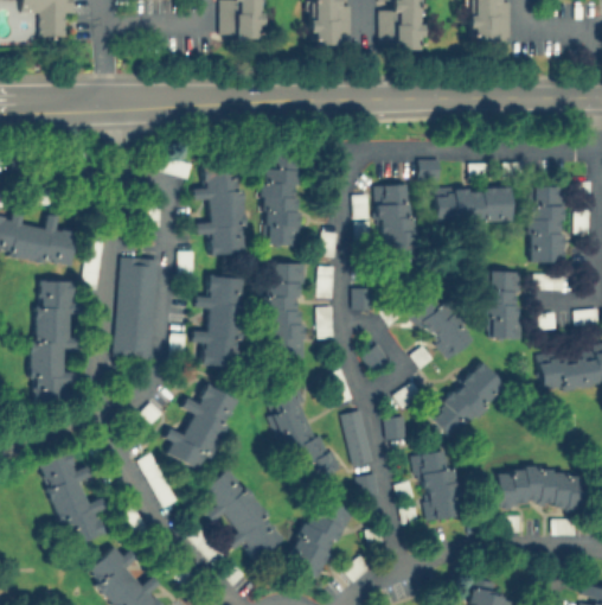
[(71,12),(71,0),(19,0),(19,13),(38,13),(38,36),(65,36),(65,12),(71,12)]
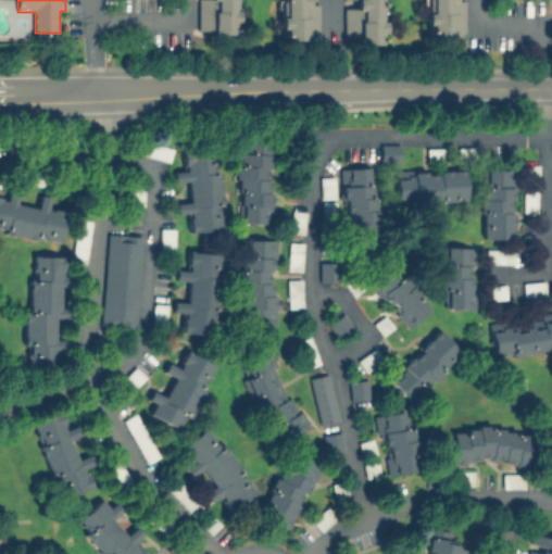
[(240,35),(239,0),(200,0),(200,35),(240,35)]
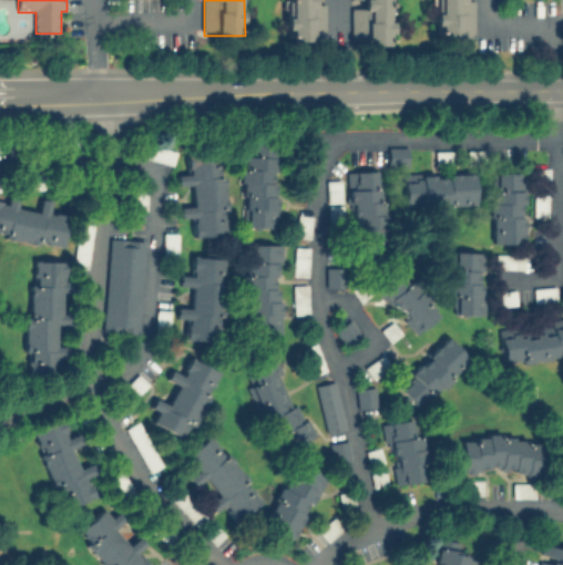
[(328,0),(287,0),(287,42),(328,42),(328,0)]
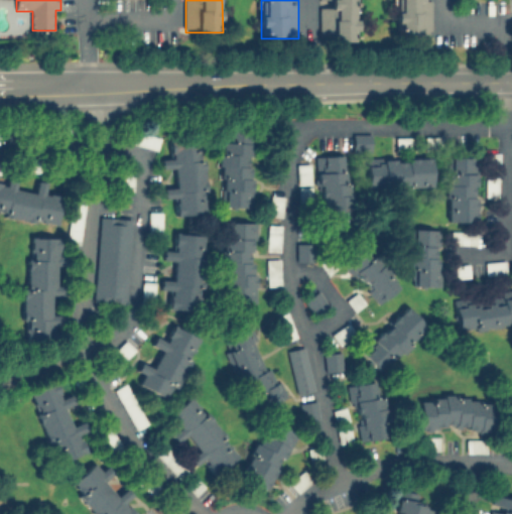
[(322,0),(322,41),(358,41),(358,0),(322,0)]
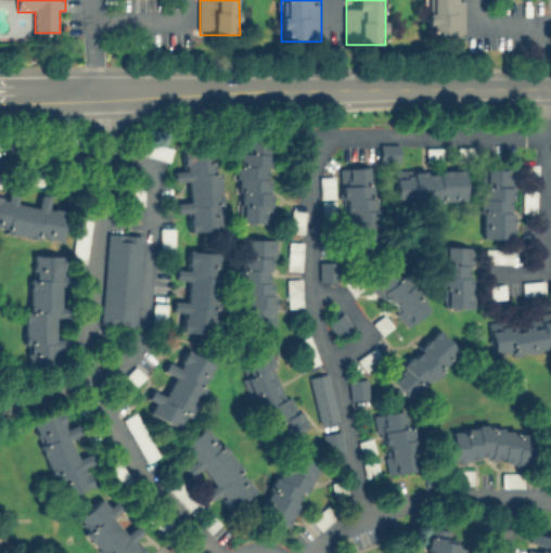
[(468,0),(427,0),(427,37),(468,37),(468,0)]
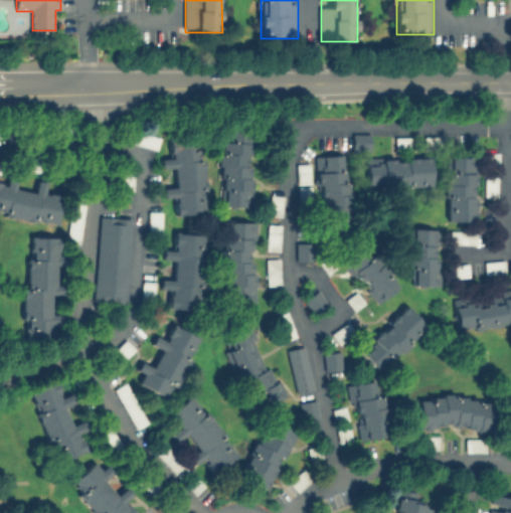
[(222,130),(221,207),(254,208),(256,130),(222,130)]
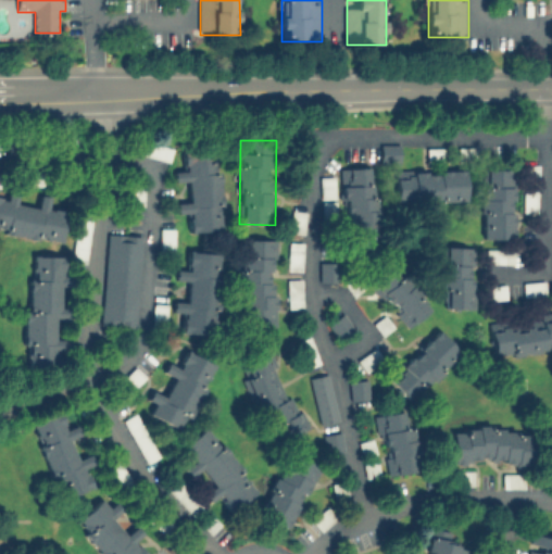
[(384,161),(401,161),(401,146),(384,146),(384,161)]
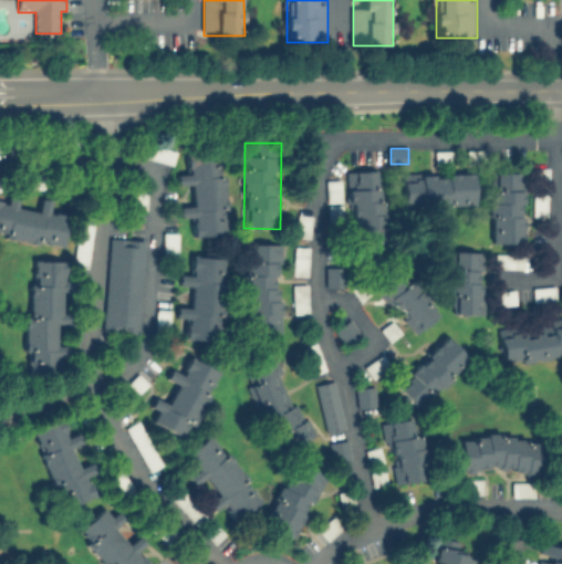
[(230,237),(226,152),(190,154),(191,175),(179,175),(180,186),(195,186),(196,207),(183,207),(183,219),(196,218),(196,238),(230,237)]
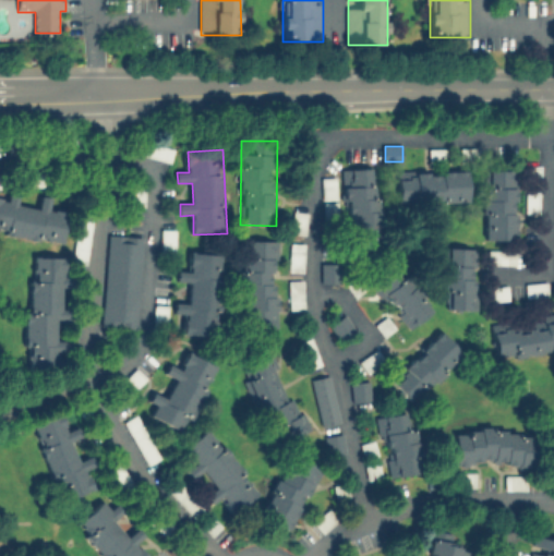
[(446,160),(446,150),(432,150),(432,160),(446,160)]
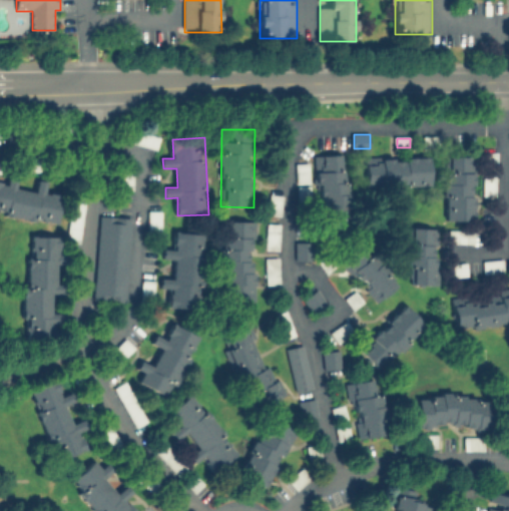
[(425,150),(440,150),(440,138),(425,138),(425,150)]
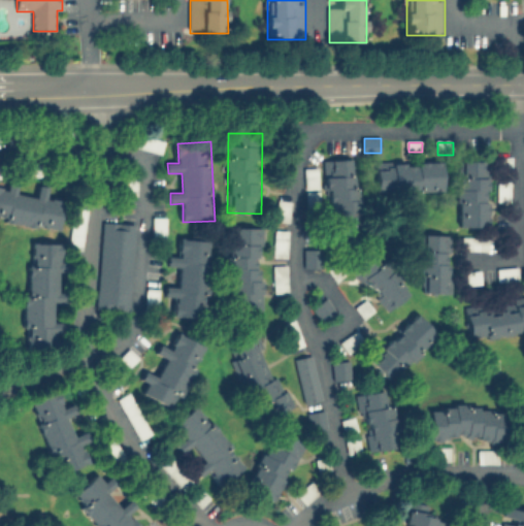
[(326,160),(329,243),(363,242),(359,159),(326,160)]
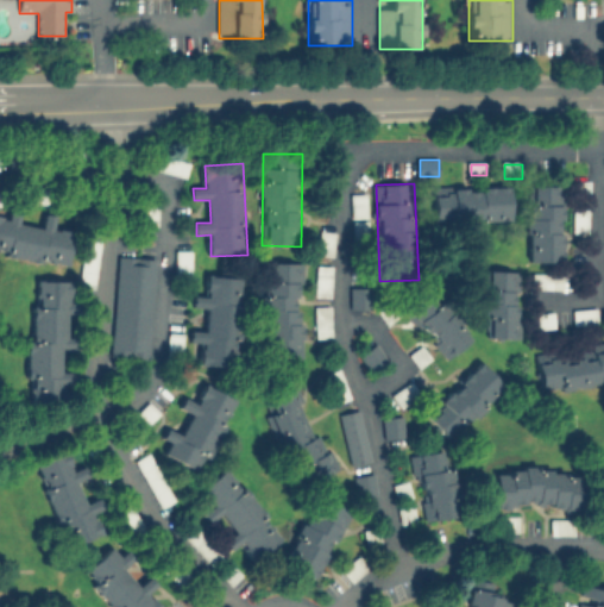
[(566,263),(566,186),(529,186),(529,263),(566,263)]
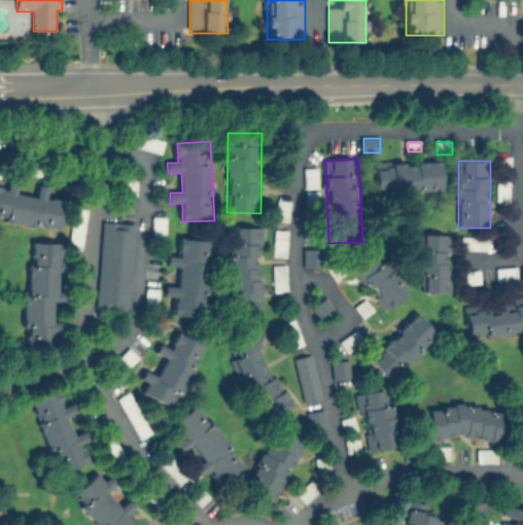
[(377,162),(377,193),(445,191),(444,162),(377,162)]
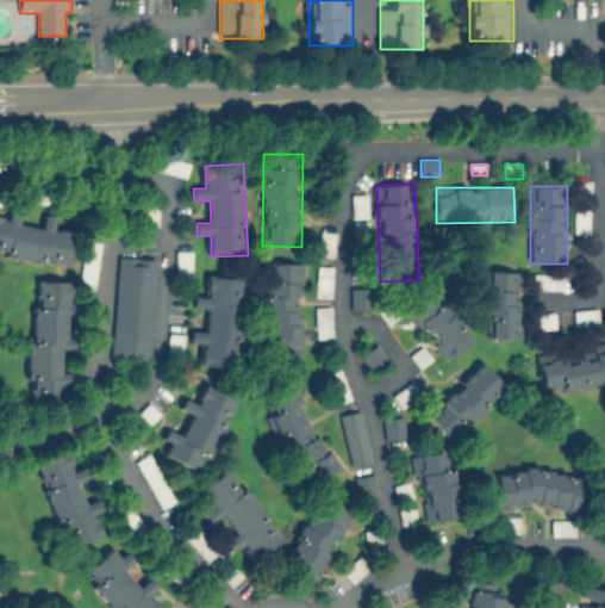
[(354,194),(354,221),(369,221),(369,194),(354,194)]
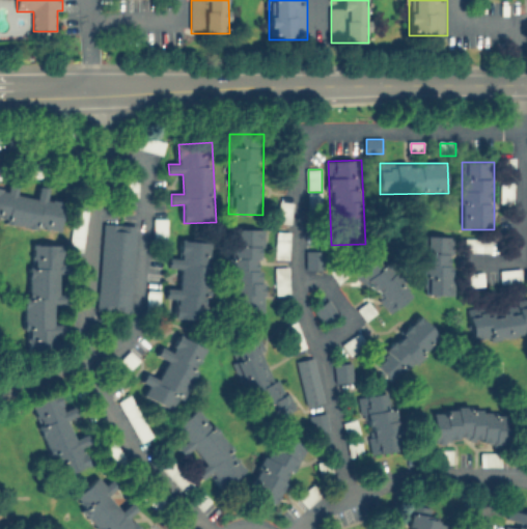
[(0,221),(61,233),(66,202),(48,199),(50,189),(40,187),(38,198),(18,195),(20,184),(10,182),(8,190),(0,188),(0,221)]
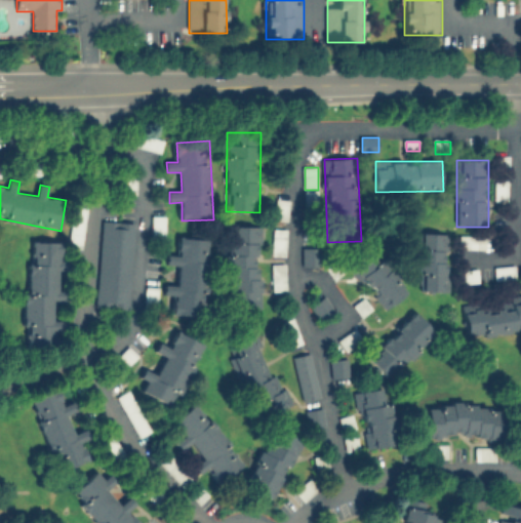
[(511,182),(497,182),(497,201),(511,201),(511,182)]
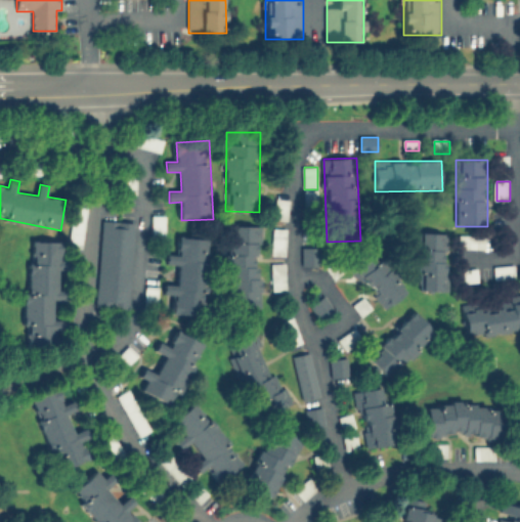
[(316,191),(306,191),(306,207),(316,207),(316,191)]
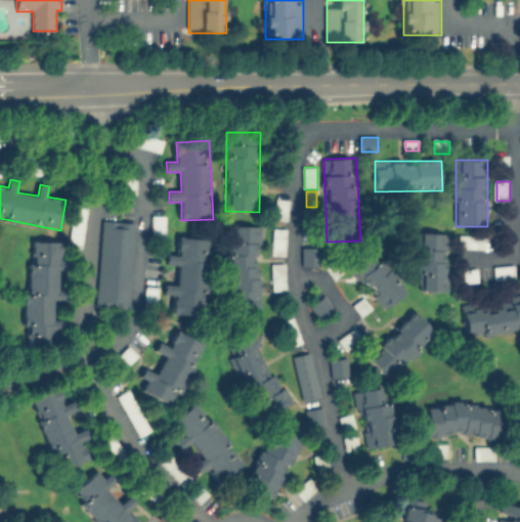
[(290,201),(277,200),(276,212),(289,213),(290,201)]
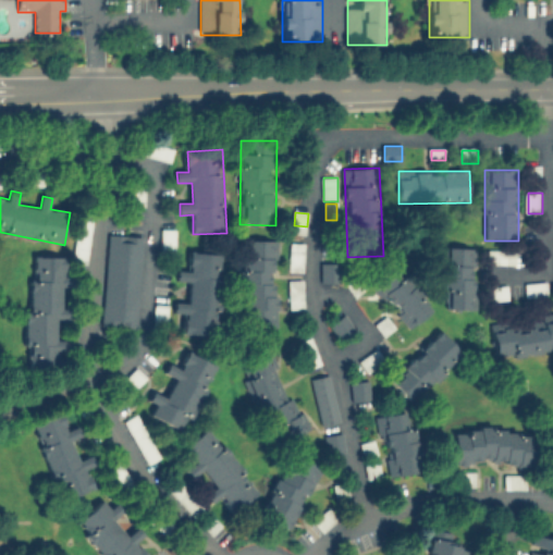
[(90,263),(94,221),(82,221),(78,262),(90,263)]
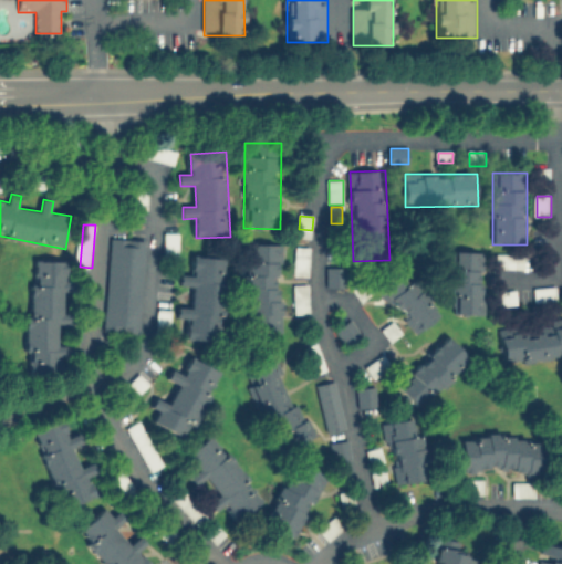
[(166,233),(166,257),(179,257),(179,233),(166,233)]
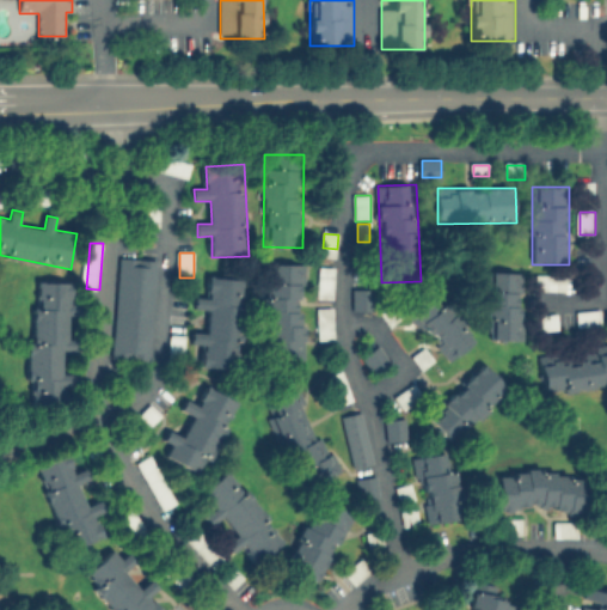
[(152,363),(159,261),(121,257),(114,359),(152,363)]
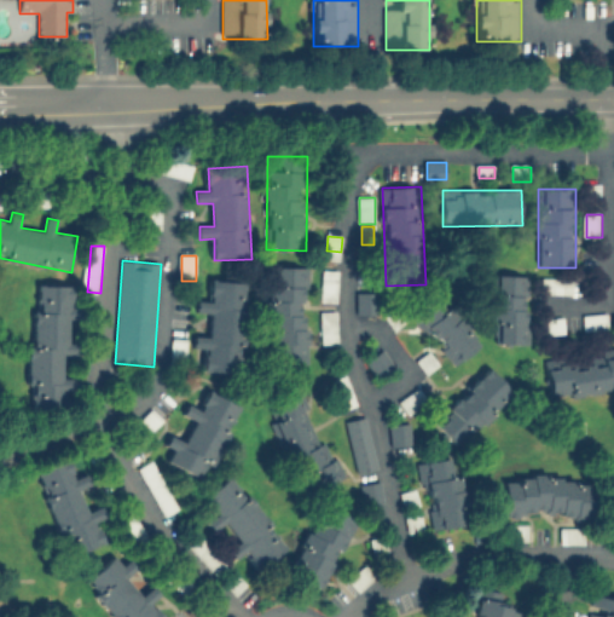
[(268,267),(267,367),(310,367),(310,267),(268,267)]
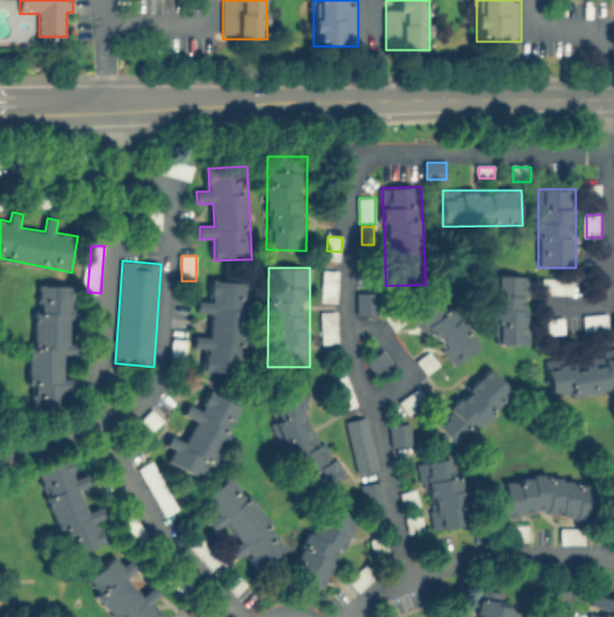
[(340,270),(324,270),(324,300),(340,300),(340,270)]
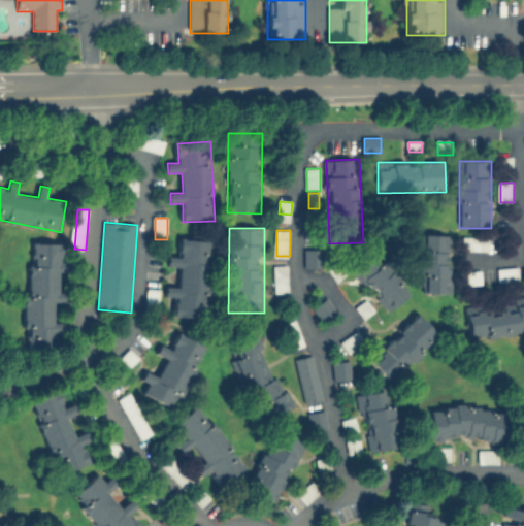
[(453,294),(453,234),(421,235),(421,294),(453,294)]
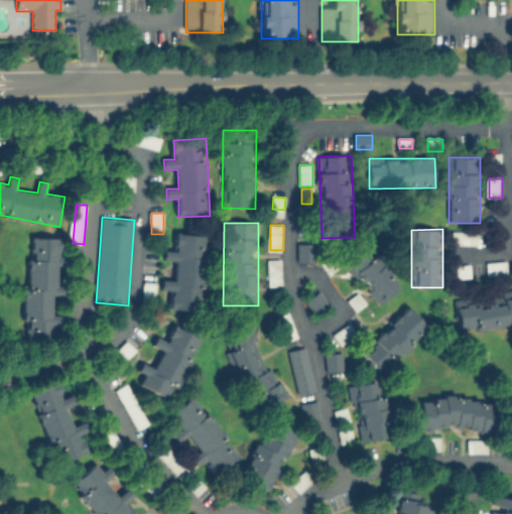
[(207,235),(176,234),(176,252),(165,251),(164,261),(175,262),(175,281),(162,280),(162,290),(171,291),(171,309),(205,310),(207,235)]
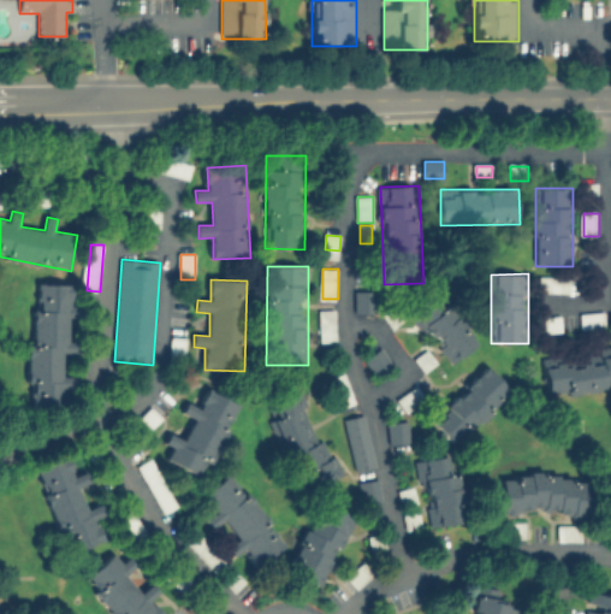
[(78,377),(65,377),(65,355),(81,355),(81,342),(70,342),(70,318),(81,318),(81,307),(75,307),(75,284),(34,284),(34,408),(78,408),(78,377)]
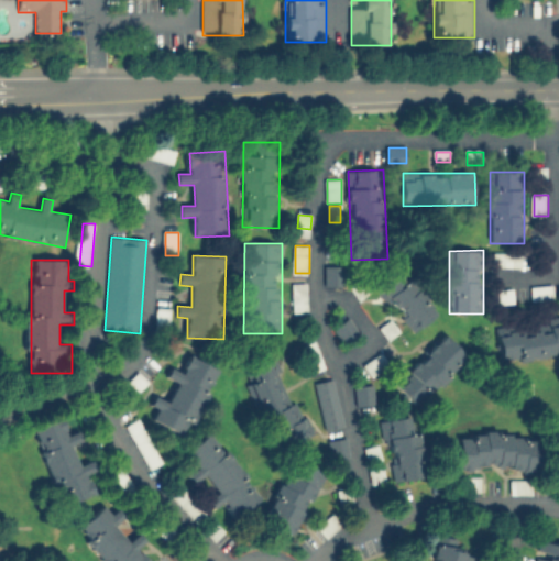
[(326,286),(343,286),(343,266),(326,266),(326,286)]
